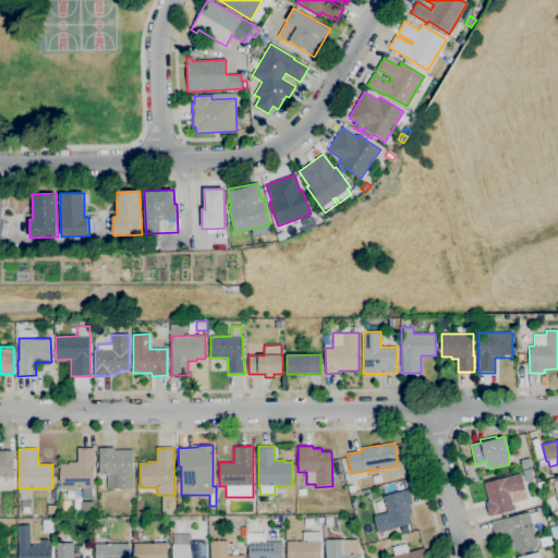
[(83,498),(82,487),(61,488),(60,464),(69,464),(69,462),(77,462),(77,448),(93,448),(94,487),(93,487),(93,498),(83,498)]
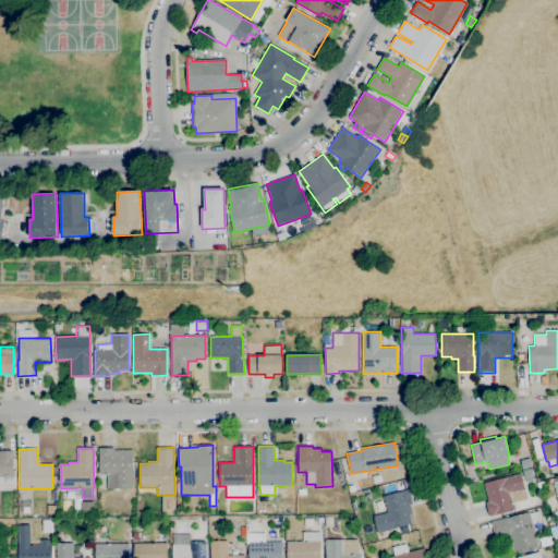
[(133,488),(107,488),(107,474),(99,474),(99,448),(113,448),(113,450),(133,450),(133,488)]
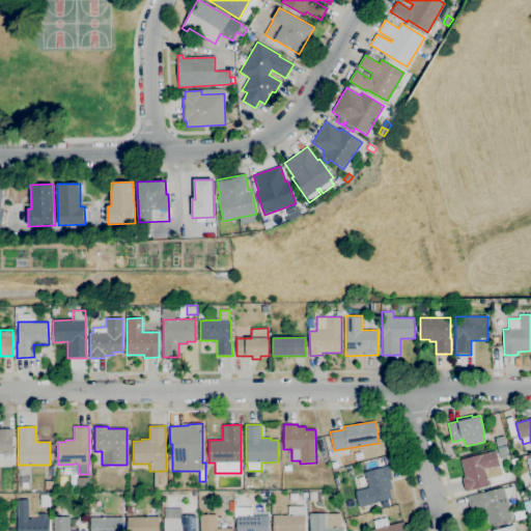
[(0,428),(12,428),(12,454),(0,454),(0,428)]
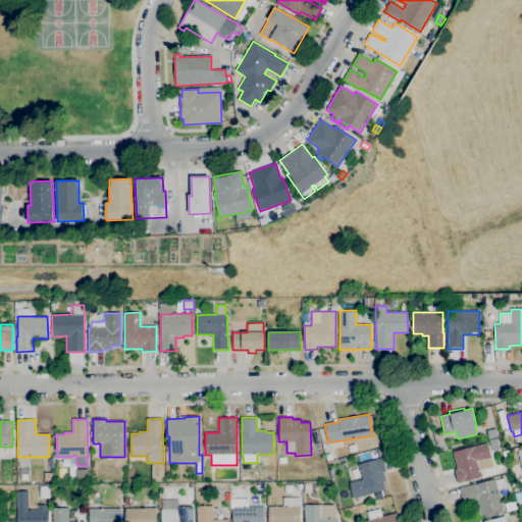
[(491,449),(489,440),(497,438),(499,447),(491,449)]
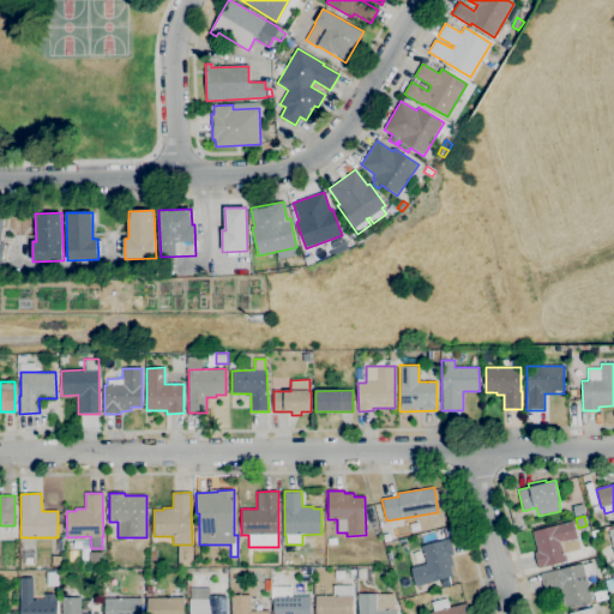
[(537,569),(534,553),(537,552),(533,531),(573,521),(581,549),(564,553),(566,561),(537,569)]
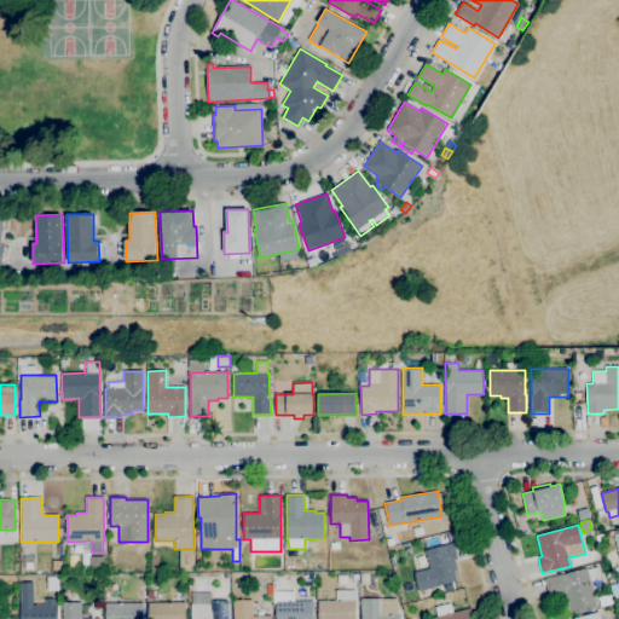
[(418,591),(414,573),(429,570),(424,550),(453,543),(457,559),(455,560),(457,570),(455,571),(457,580),(418,591)]
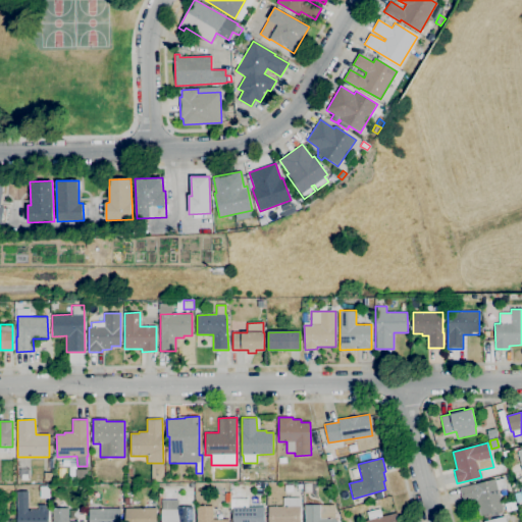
[(484,518),(483,515),(480,516),(476,500),(463,503),(459,488),(496,479),(507,476),(510,491),(499,493),(503,510),(502,510),(503,513),(484,518)]
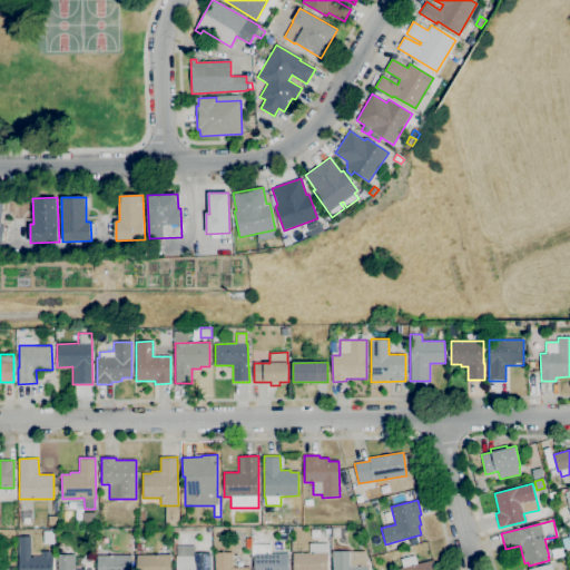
[(19,569),(19,537),(31,537),(31,557),(53,557),(53,569),(19,569)]
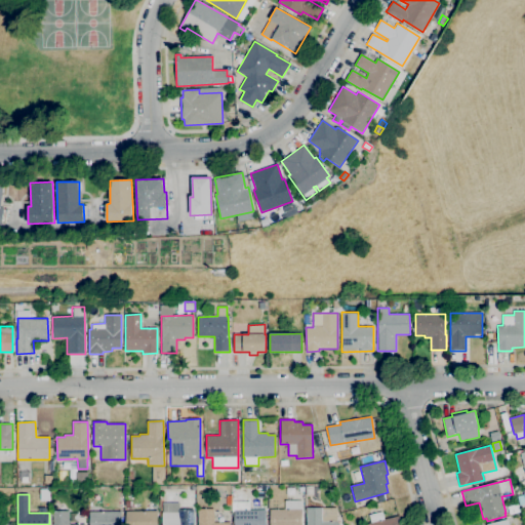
[(271,524),(269,524),(268,520),(271,520),(271,510),(285,509),(284,500),(301,500),(301,524),(271,524)]
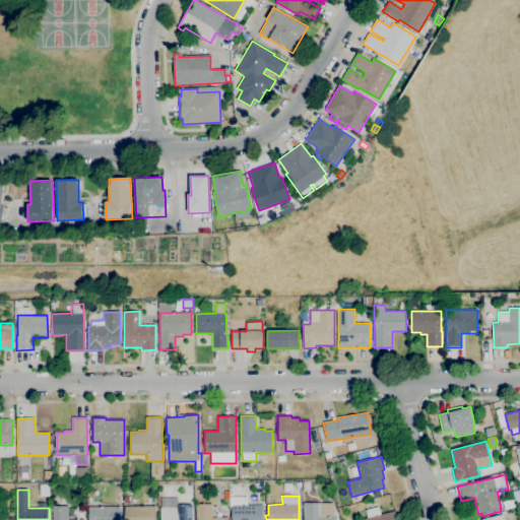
[(232,519),(232,505),(234,505),(234,498),(247,497),(247,505),(263,505),(263,519),(232,519)]
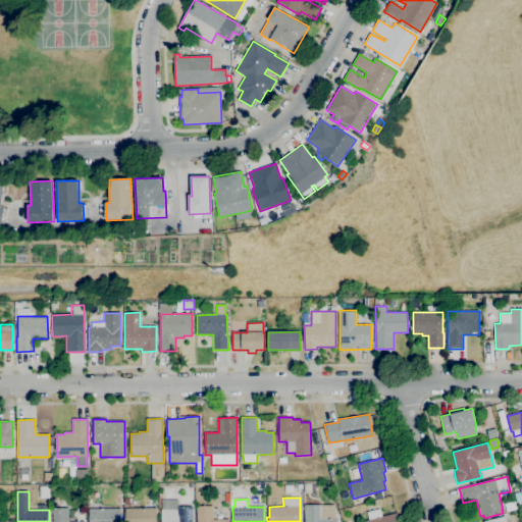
[(161,521),(161,510),(162,510),(162,501),(177,501),(177,507),(193,507),(193,521),(161,521)]
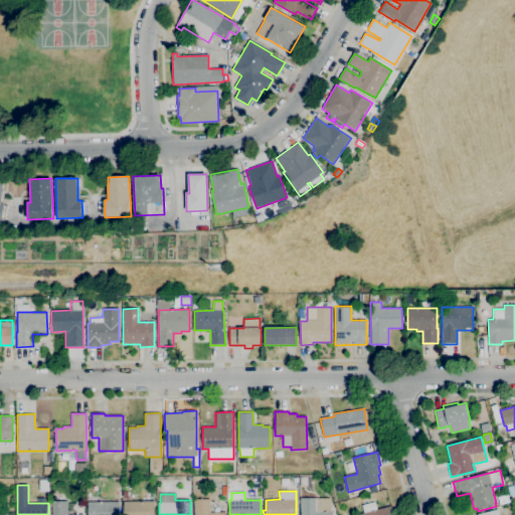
[(504,504),(502,496),(508,495),(510,502),(504,504)]
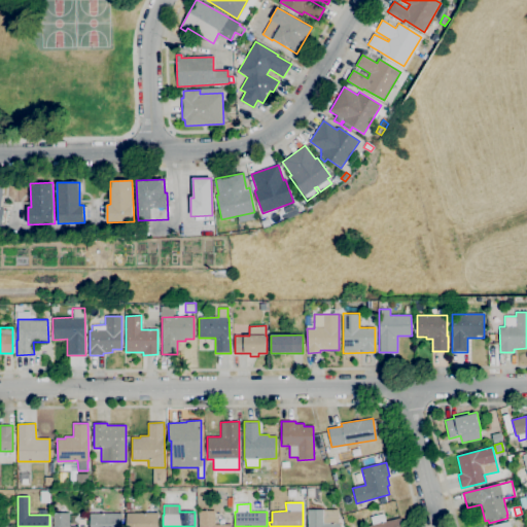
[(198,526),(198,511),(214,510),(215,524),(231,524),(231,526),(198,526)]
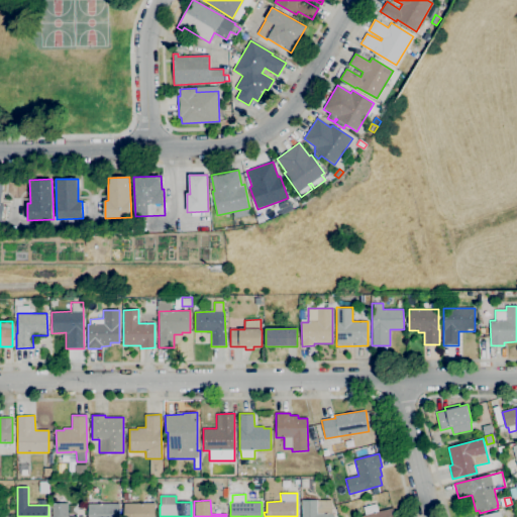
[(301,516),(301,513),(302,513),(302,500),(317,500),(317,513),(333,513),(333,516),(301,516)]
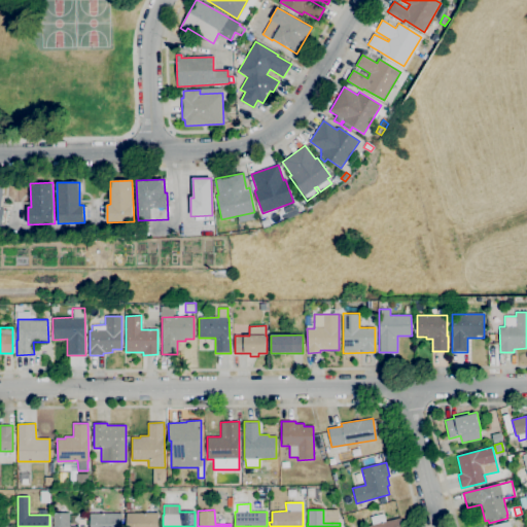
[(54,526),(54,513),(69,513),(69,526),(54,526)]
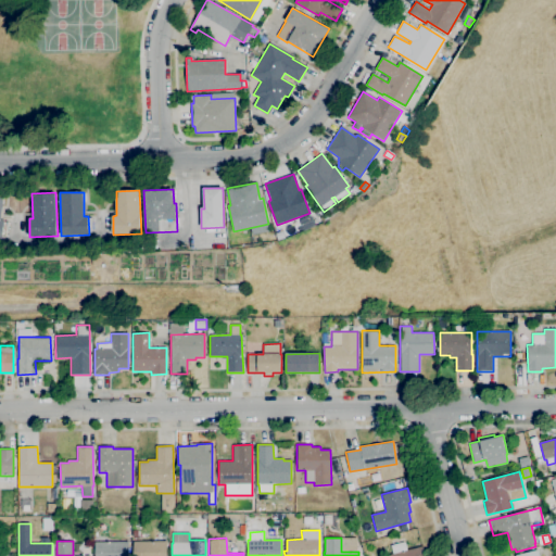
[(167,555),(133,555),(133,541),(167,541),(167,555)]
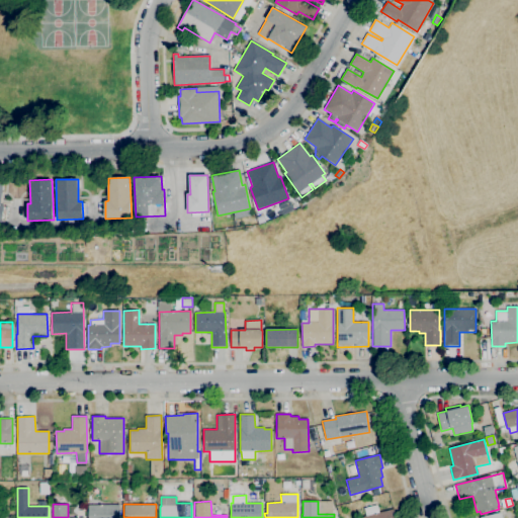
[(88,517),(88,505),(119,505),(119,517),(88,517)]
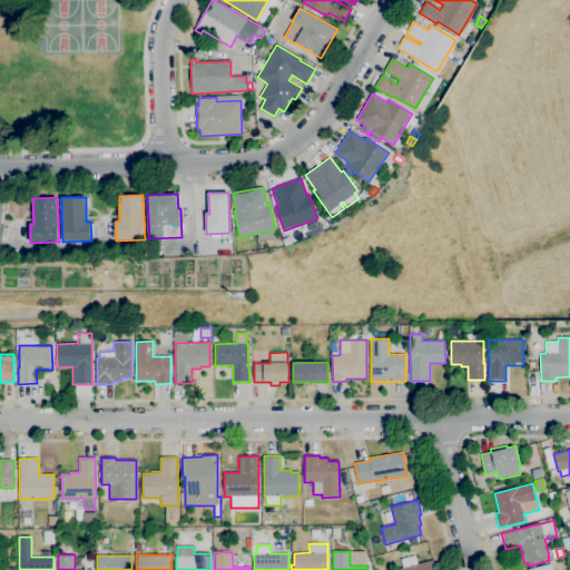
[(394,569),(403,568),(401,559),(414,556),(416,563),(433,560),(435,569),(394,569)]
